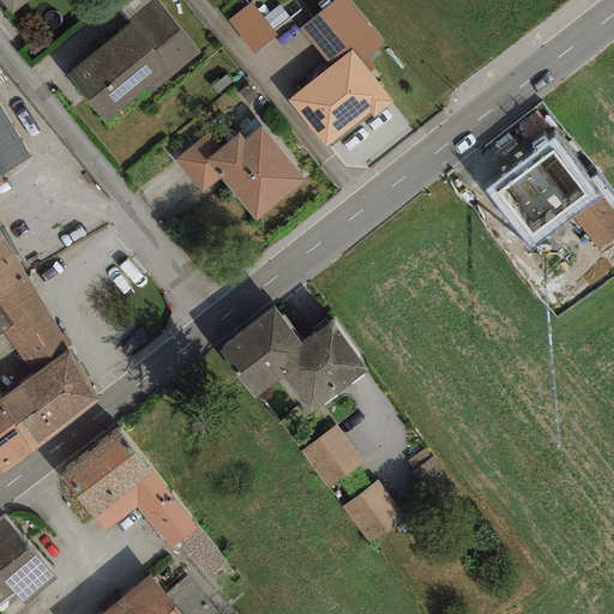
[(0,0),(0,1),(11,14),(26,0),(0,0)]
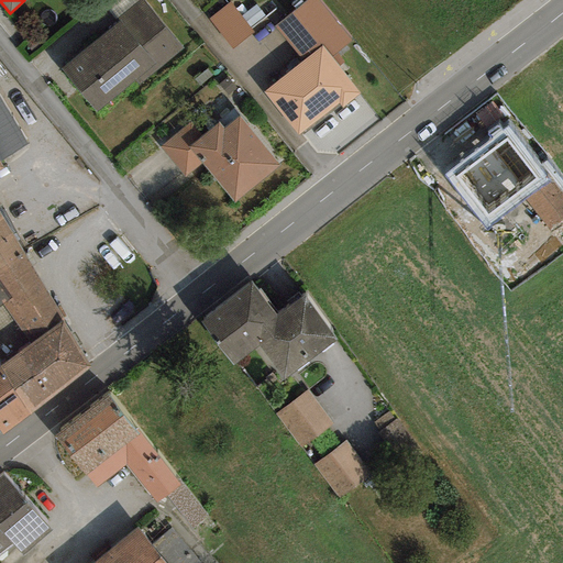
[(141,0),(59,68),(97,112),(133,80),(139,87),(183,50),(141,0)]
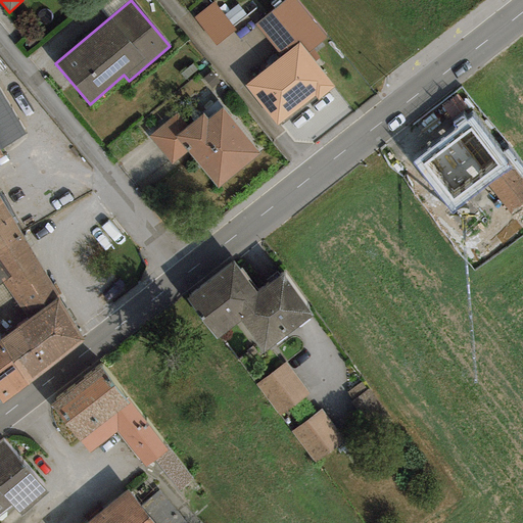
[(295,0),(284,0),(255,25),(282,57),(299,43),(306,52),(326,37),(295,0)]
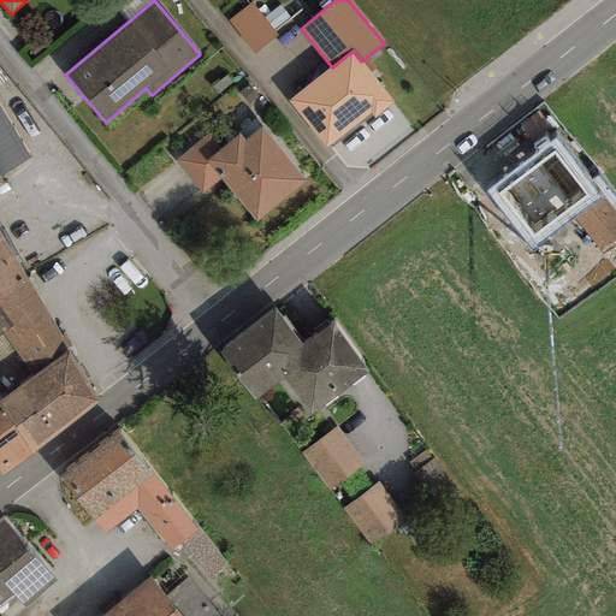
[(277,36),(252,4),(229,21),(255,54),(277,36)]
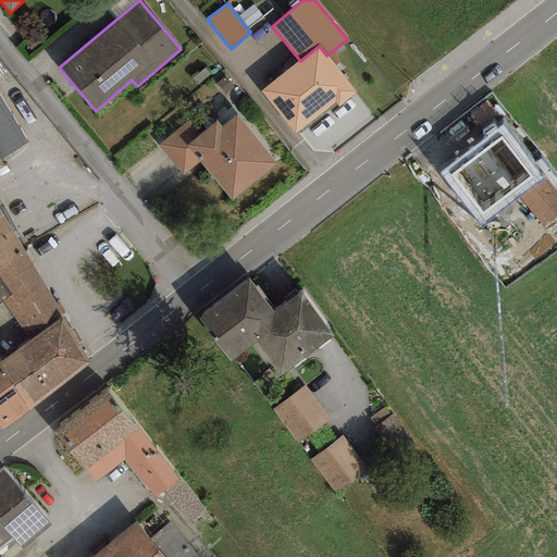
[(300,61),(260,91),(295,135),(334,103),(338,108),(357,94),(326,56),(319,46),(300,61)]
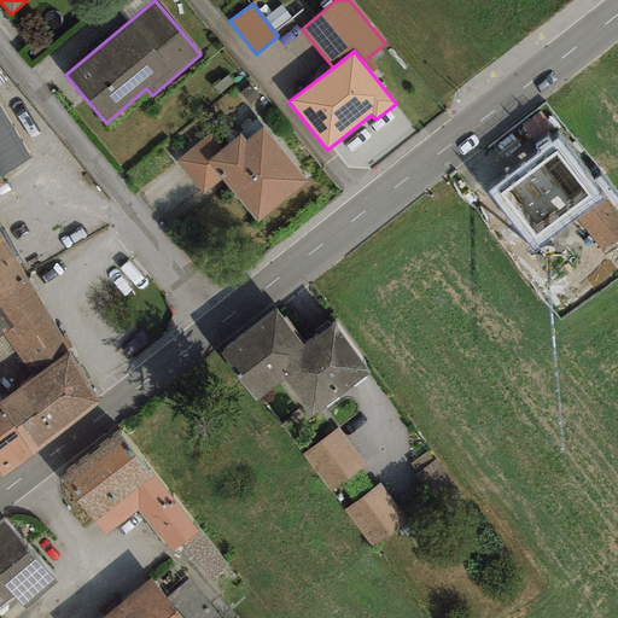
[(0,176),(31,158),(0,106),(0,176)]
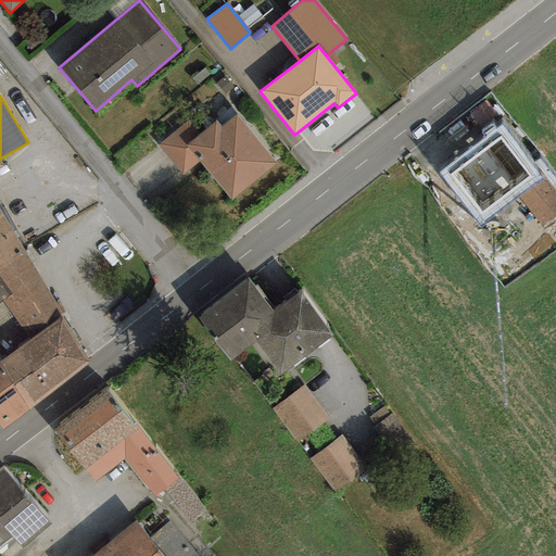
[(200,134),(185,146),(198,161),(230,201),(277,164),(237,115),(222,127),(216,121),(200,134)]
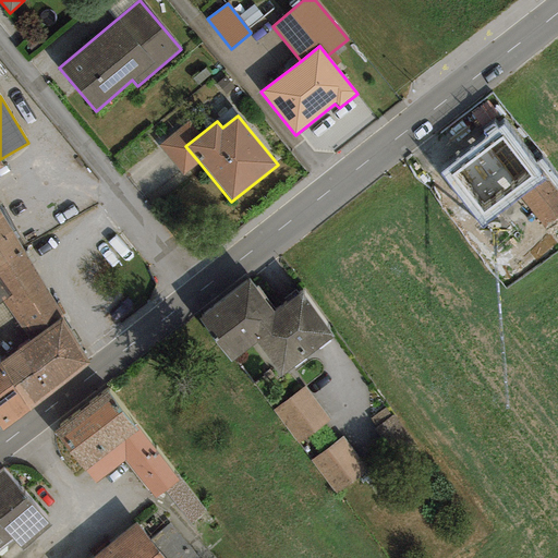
[(201,134),(189,120),(157,146),(182,176),(198,161),(185,146),(201,134)]
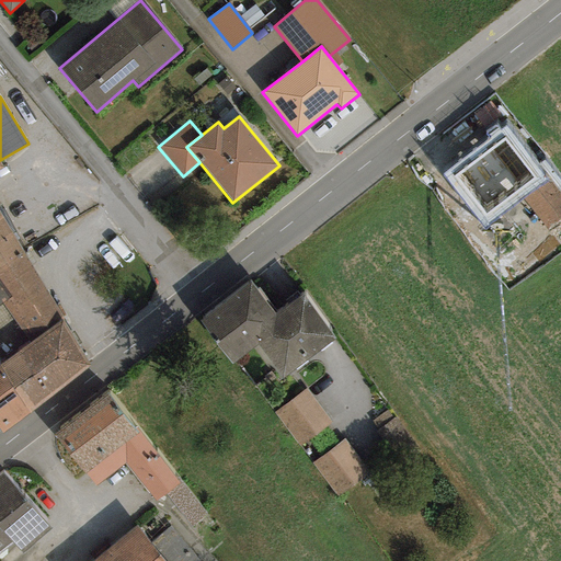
[(505,126),(442,174),(483,229),(523,199),(547,182),(505,126)]
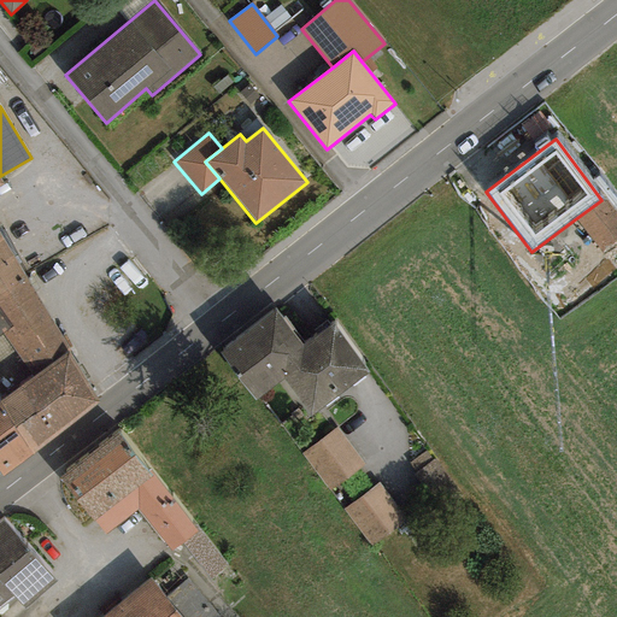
[(616,213),(605,198),(601,200),(575,219),(601,253),(616,241),(616,213)]
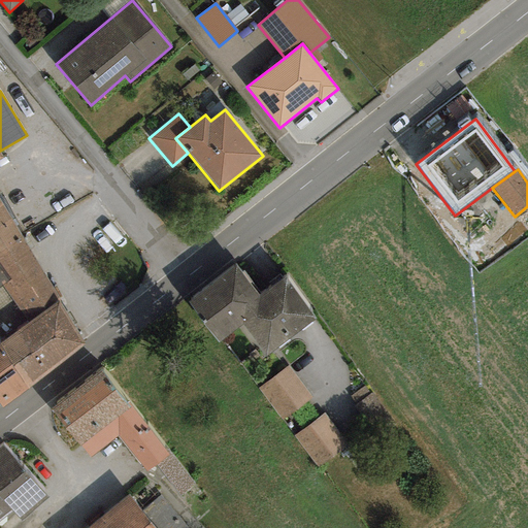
[(60,300),(0,200),(0,266),(9,281),(0,286),(27,323),(57,301),(60,300)]
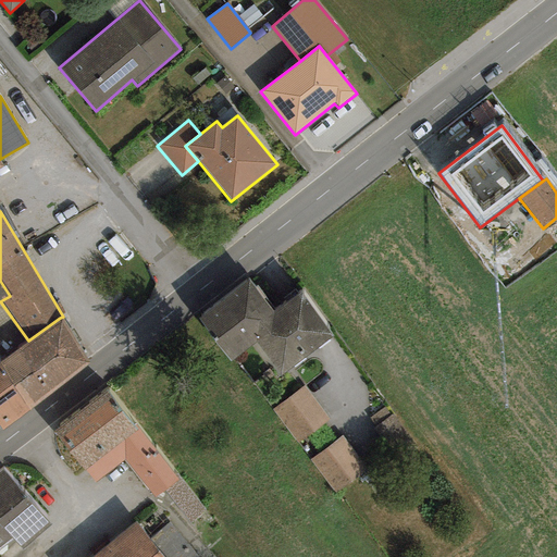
[(249,280),(196,318),(227,361),(255,342),(279,375),(333,337),(301,293),(273,313),(249,280)]
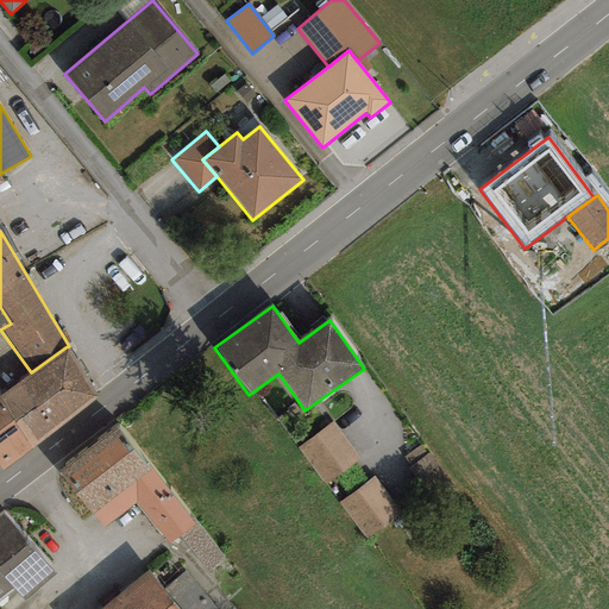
[(0,307),(0,330),(11,324),(0,307)]
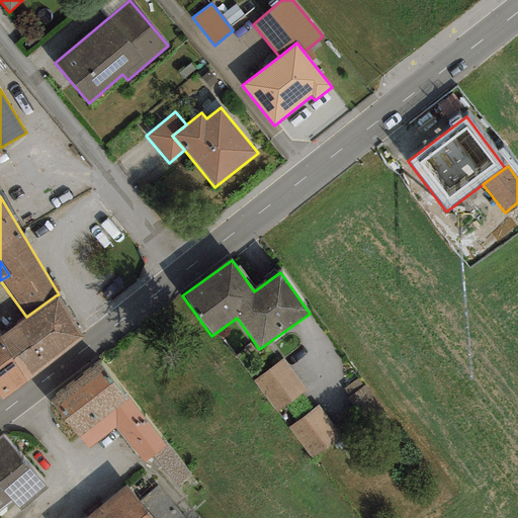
[(26,317),(0,335),(0,338),(26,382),(82,340),(56,295),(26,317)]
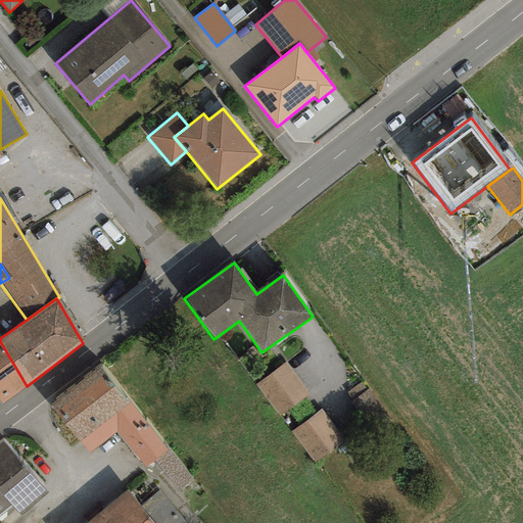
[(0,401),(2,406),(27,386),(0,341),(0,401)]
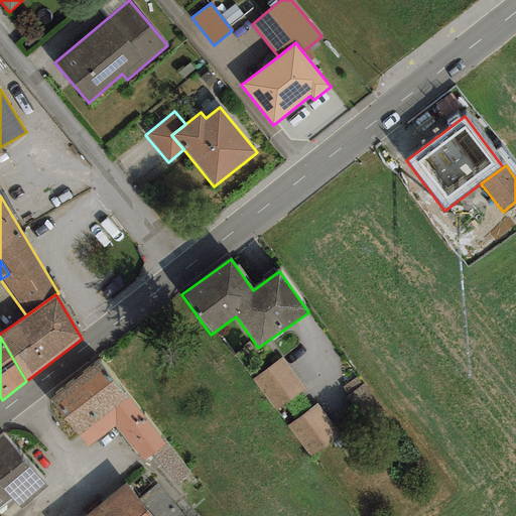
[(304,391),(282,360),(253,381),(275,412),(304,391)]
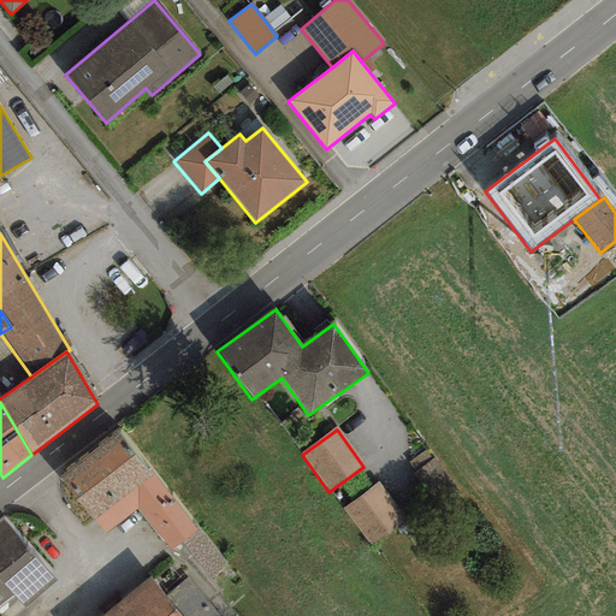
[(118,432),(60,478),(105,533),(136,509),(170,551),(182,542),(196,531),(193,526),(118,432)]
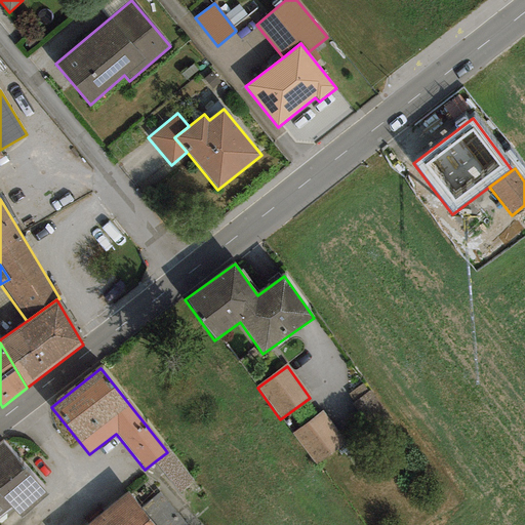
[(323,412),(291,435),(315,467),(346,445),(323,412)]
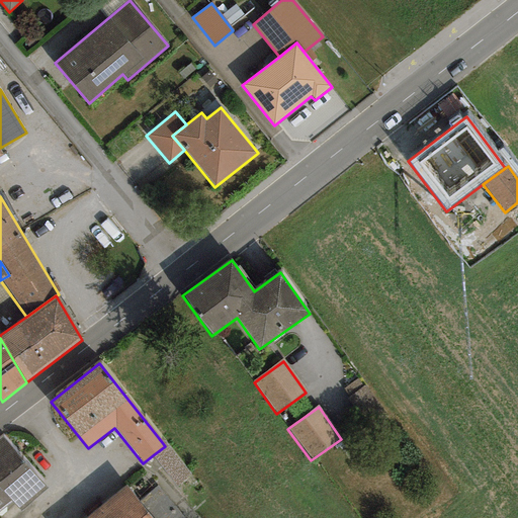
[(3,436),(0,438),(0,509),(10,502),(18,511),(47,490),(3,436)]
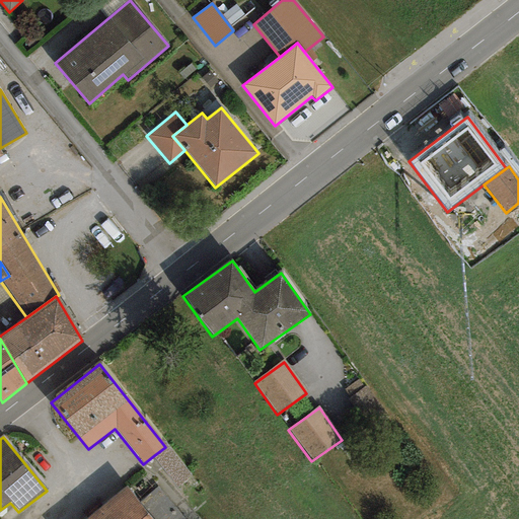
[(164,441),(162,443),(165,447),(153,456),(176,487),(191,475),(164,441)]
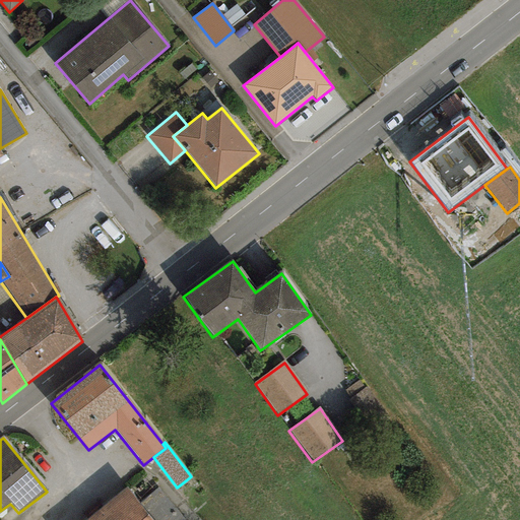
[(152,519),(127,489),(87,519),(152,519)]
